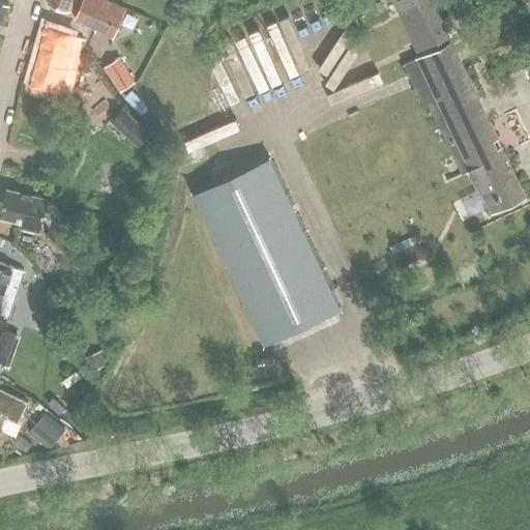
[(50,0),(48,5),(65,13),(69,13),(76,0),(50,0)]
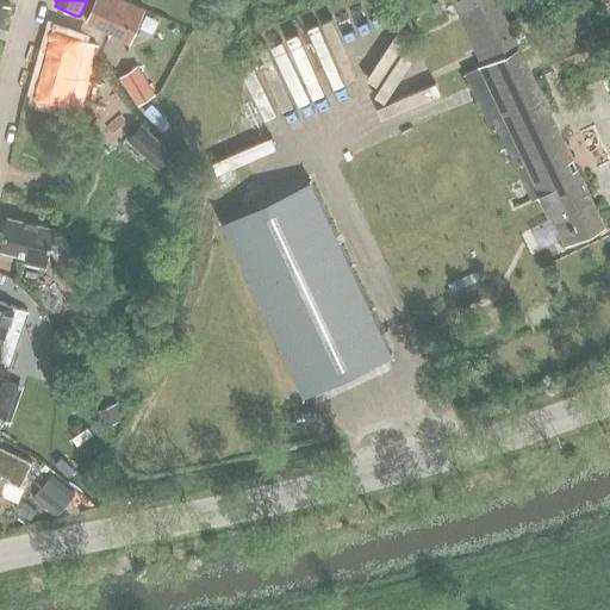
[(129,45),(145,11),(119,0),(97,0),(86,23),(111,33),(109,37),(129,45)]
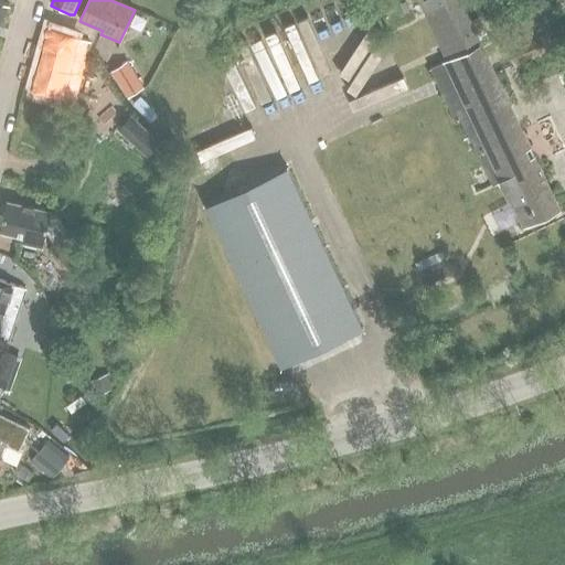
[(436,77),(445,95),(458,88),(466,105),(502,88),(481,46),(490,42),(478,17),(470,21),(459,0),(417,0),(450,71),(436,77)]
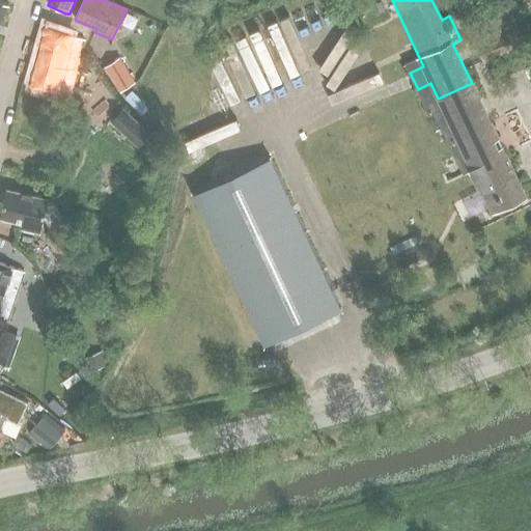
[(80,53),(84,40),(46,27),(31,84),(71,94),(78,65),(79,65),(82,54),(80,53)]
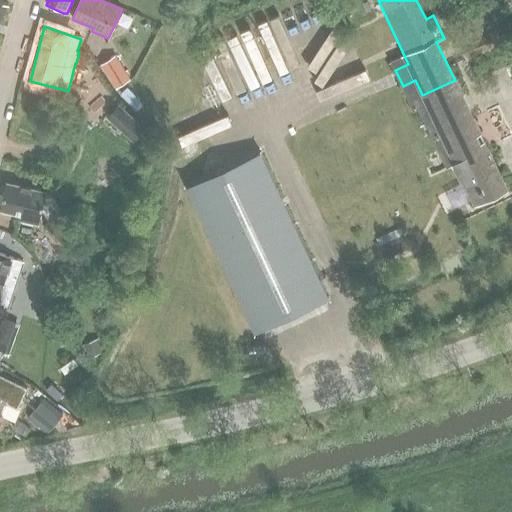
[(115,55),(101,64),(115,87),(130,78),(115,55)]
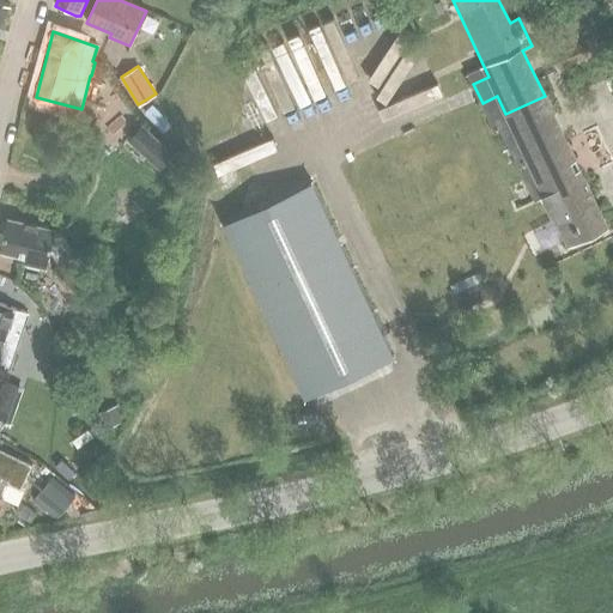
[(569,246),(607,228),(545,96),(505,114),(516,138),(508,141),(513,152),(521,149),(526,161),(542,195),(544,195),(547,202),(546,202),(548,207),(550,207),(556,220),(557,220),(534,232),(542,250),(565,238),(569,246)]
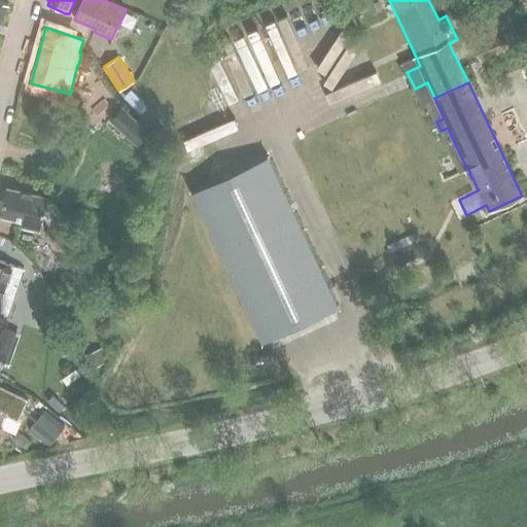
[(121,106),(109,119),(138,145),(149,131),(121,106)]
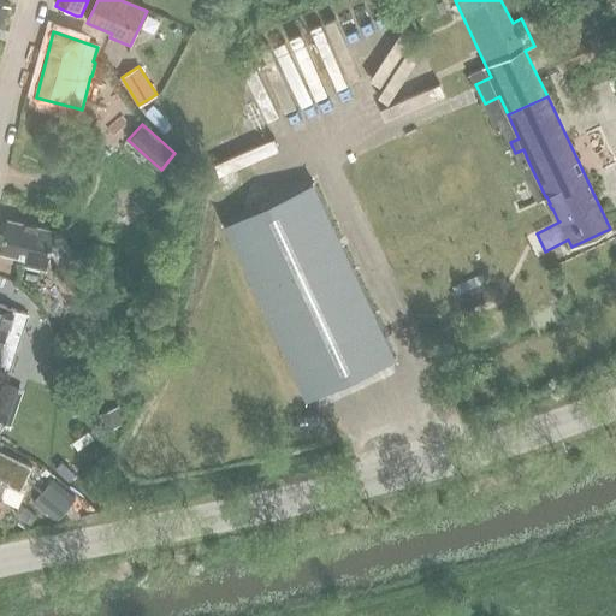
[(225,226),(308,403),(395,362),(312,184),(225,226)]
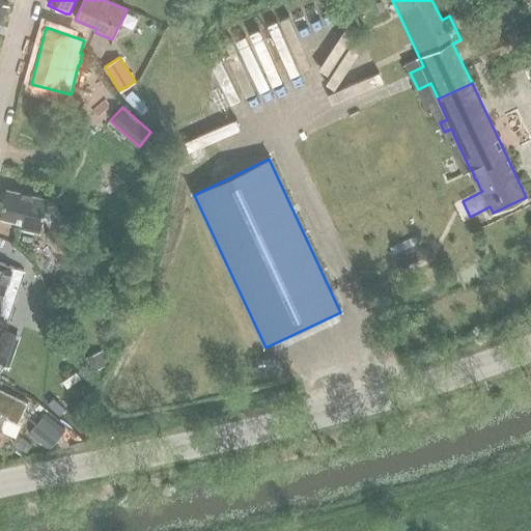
[(44,218),(48,199),(6,189),(0,215),(0,217),(21,222),(19,227),(39,232),(44,218)]
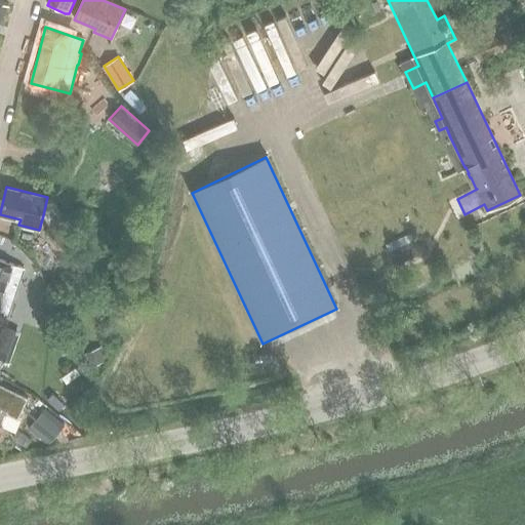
[(64,219),(51,226),(50,227),(65,255),(78,248),(64,219)]
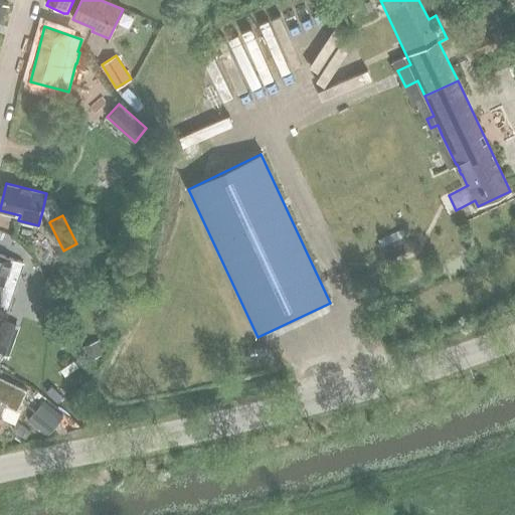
[(0,307),(8,310),(23,264),(0,254),(0,307)]
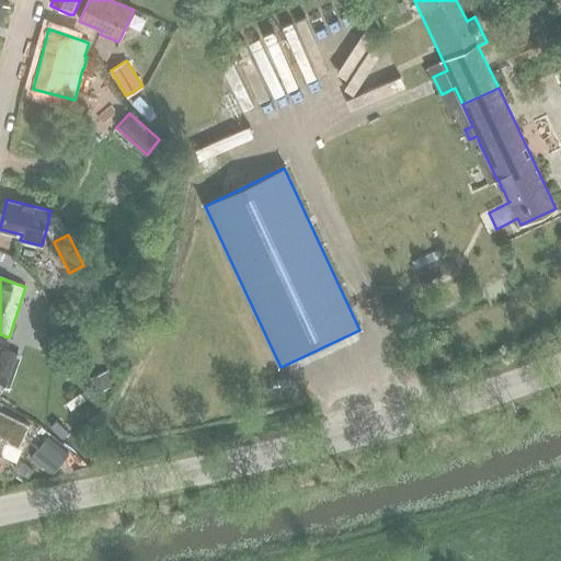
[(3,350),(0,359),(0,384),(9,388),(20,355),(3,350)]
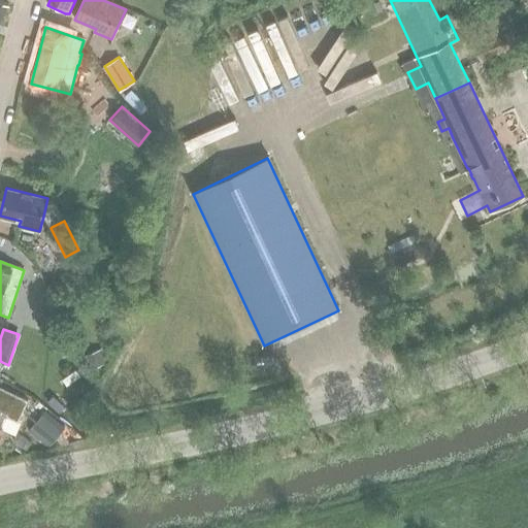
[(101,350),(86,356),(91,369),(106,363),(101,350)]
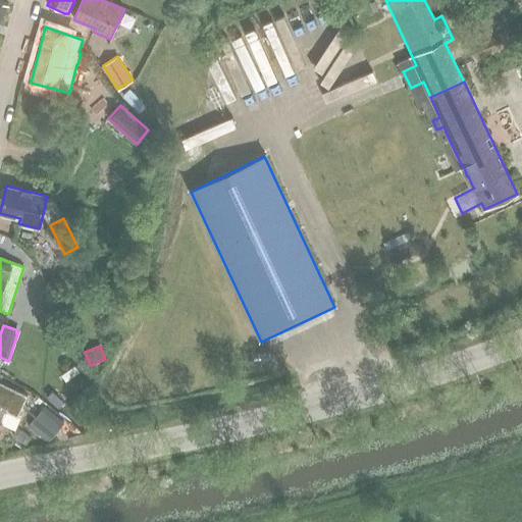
[(27,396),(0,382),(0,423),(6,411),(17,416),(27,396)]
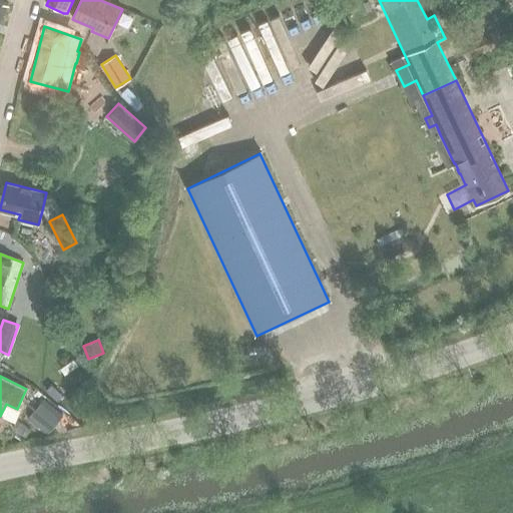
[(43,400),(27,420),(46,435),(62,416),(43,400)]
